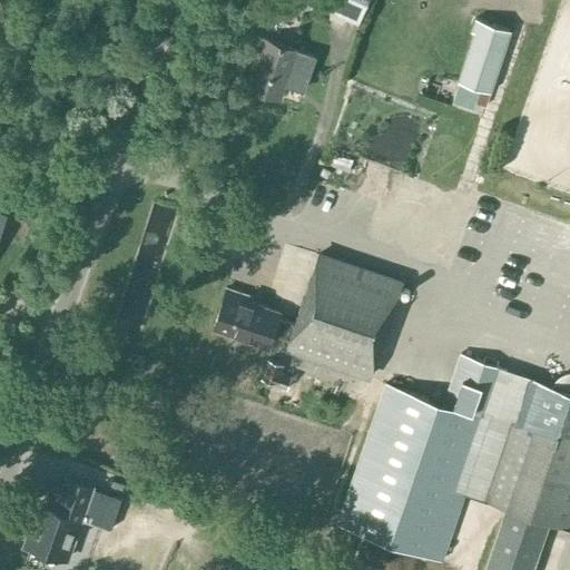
[(510,30),(475,19),(471,31),(475,32),(452,99),(474,107),(480,89),(490,92),(494,80),(489,79),(501,42),(505,43),(510,30)]
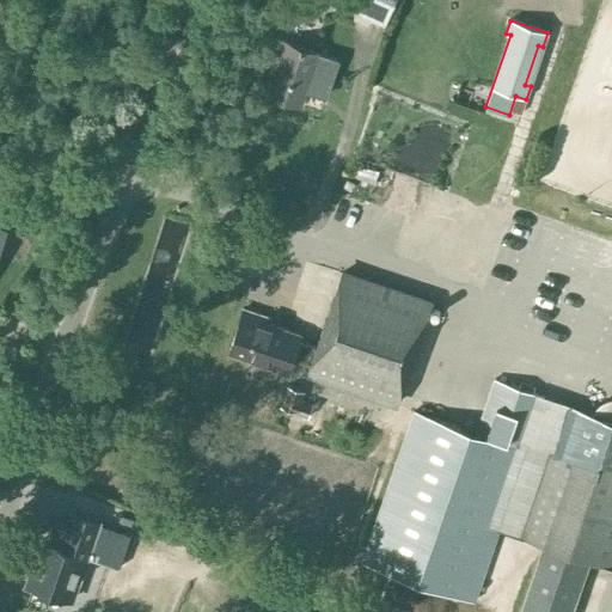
[(279,62),(268,93),(300,105),(318,51),(280,38),(273,60),(279,62)]
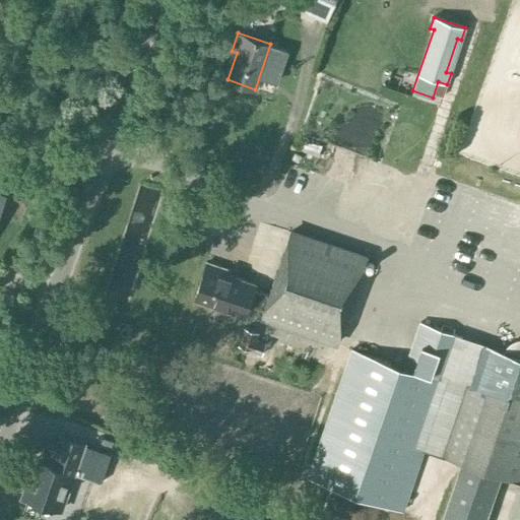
[(369,254),(290,228),(269,291),(256,287),(257,282),(231,273),(232,270),(206,261),(193,300),(245,317),(250,304),(264,308),(260,319),(338,345),(369,254)]
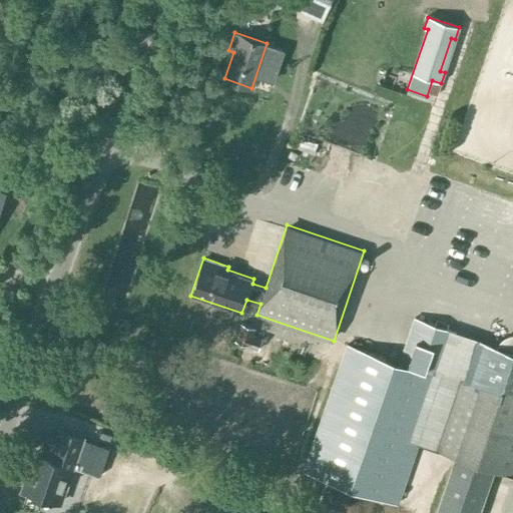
[(512,512),(512,335),(507,337),(503,339),(500,342),(498,347),(446,329),(447,326),(436,322),(435,325),(414,318),(399,362),(347,344),(303,472),(397,504),(418,443),(495,469),(479,512),(512,512)]
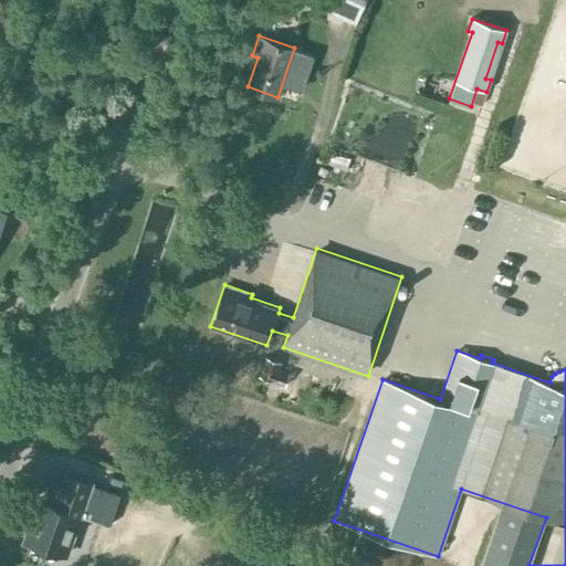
[(266,357),(260,376),(285,386),(290,375),(279,370),(282,363),(266,357)]
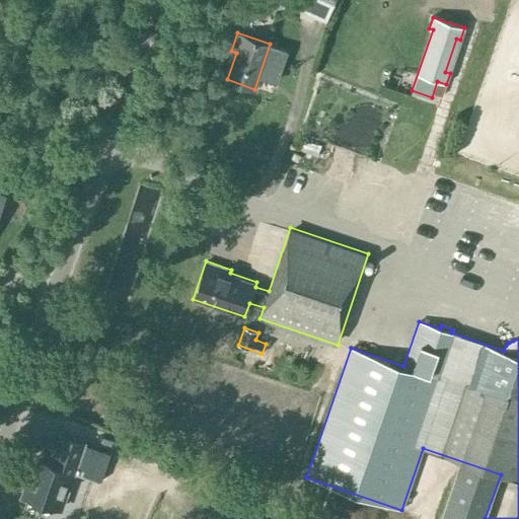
[(52,463),(34,457),(23,495),(50,504),(61,468),(89,477),(96,454),(81,449),(79,457),(56,450),(52,463)]
